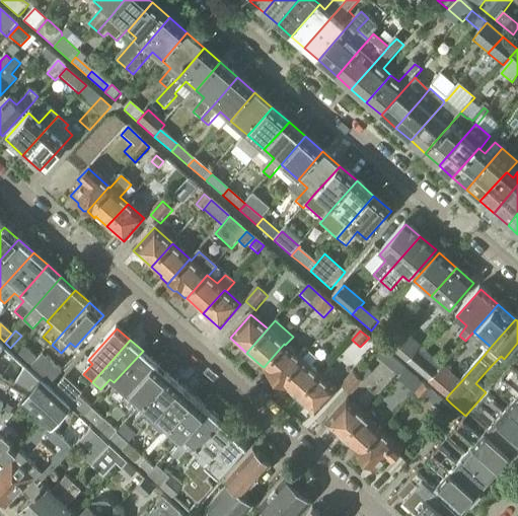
[(409,362),(419,351),(408,342),(397,352),(409,362)]
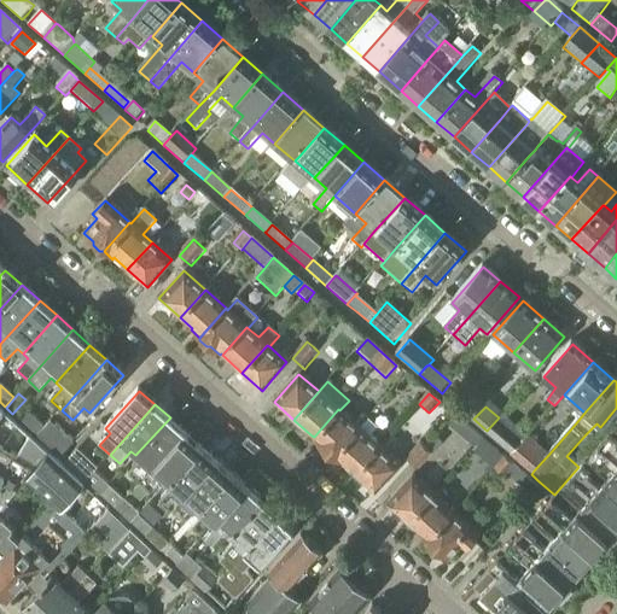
[(331,456),(333,457),(359,428),(339,410),(338,409),(314,437),(313,439),(322,448),(322,450),(329,456),(331,456)]
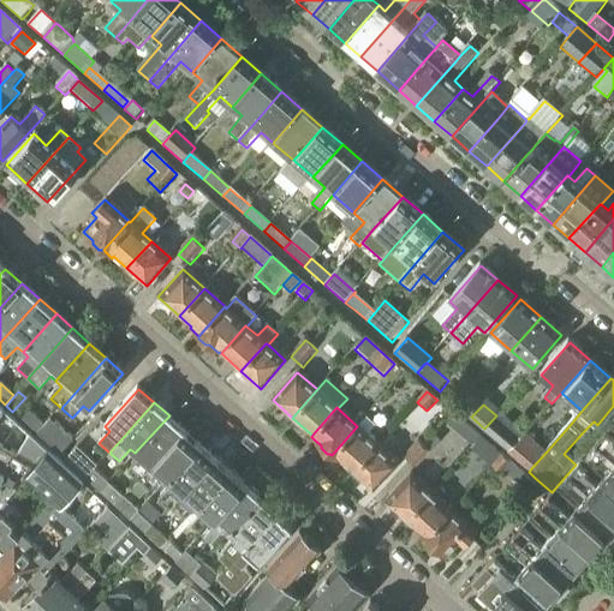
[(27,478),(47,450),(5,411),(0,417),(0,510),(6,503),(12,496),(27,478)]
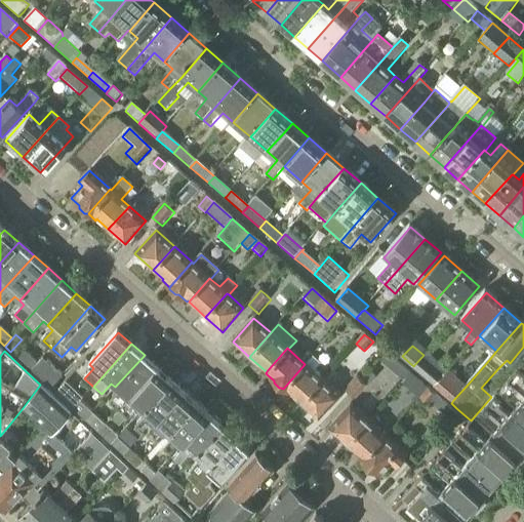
[(32,370),(39,362),(26,352),(19,359),(32,370)]
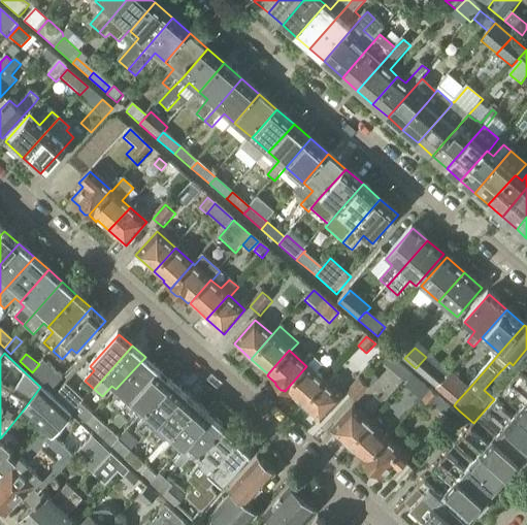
[(436,391),(451,374),(443,368),(441,366),(428,355),(426,357),(416,368),(415,370),(436,390),(436,391)]
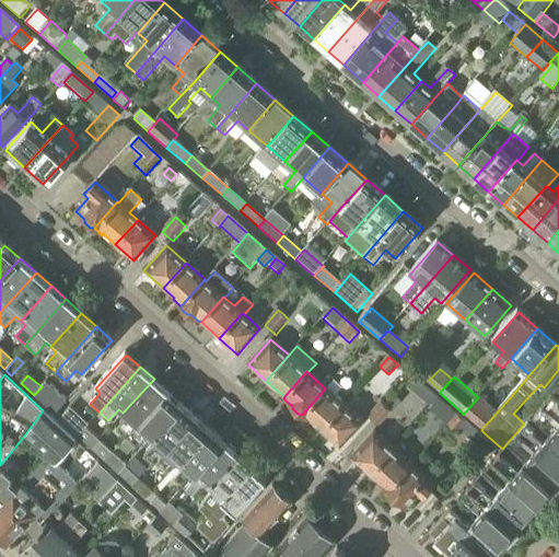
[(127,438),(169,392),(154,379),(123,413),(128,418),(118,429),(127,438)]
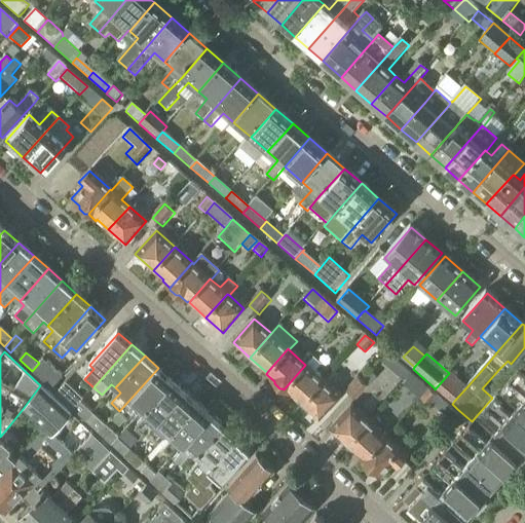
[(381,365),(404,383),(412,374),(389,356),(381,365)]
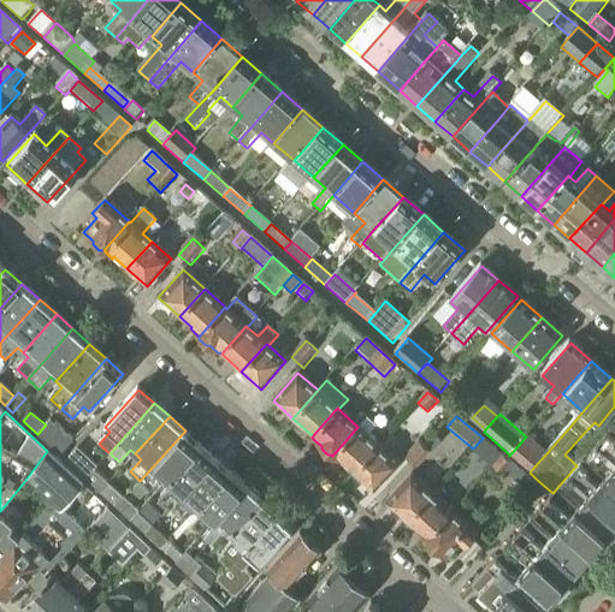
[(60,455),(74,440),(52,419),(46,425),(37,434),(60,455)]
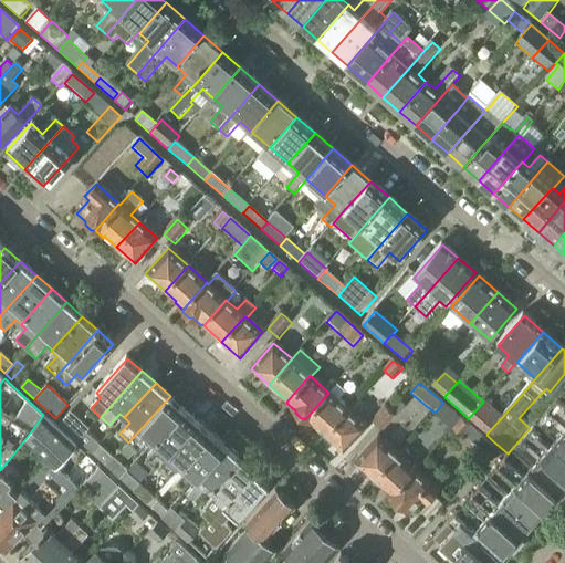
[(314,425),(325,435),(348,409),(339,402),(347,394),(337,386),(331,394),(328,393),(305,419),(313,427),(314,425)]
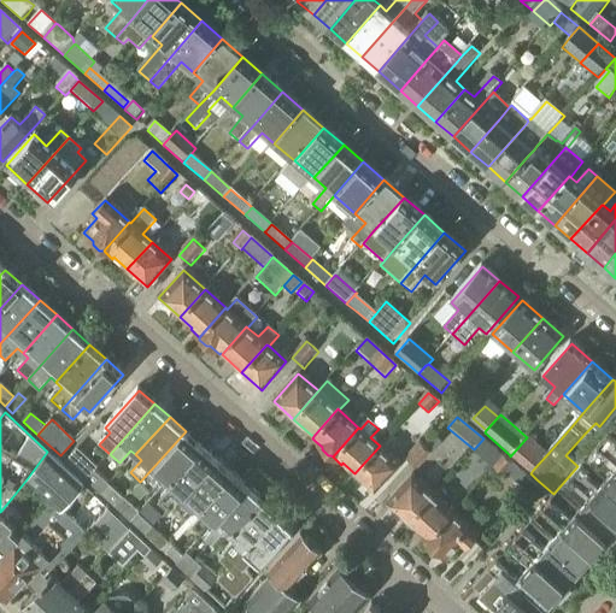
[(166,482),(200,444),(186,431),(140,482),(151,490),(162,478),(166,482)]
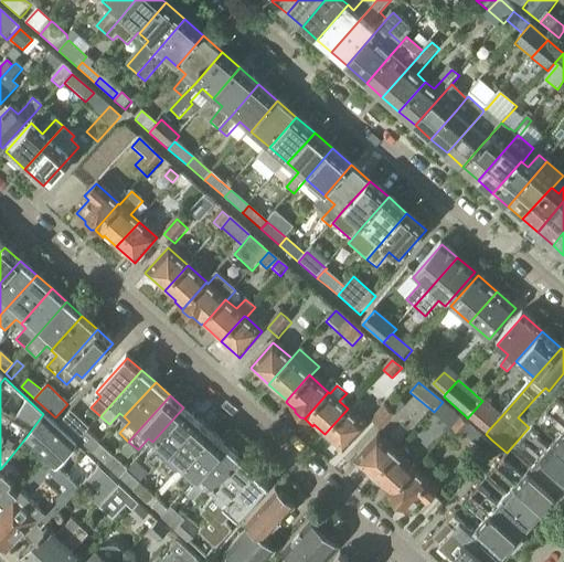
[(486,434),(488,431),(501,416),(482,401),(467,419),(486,434)]
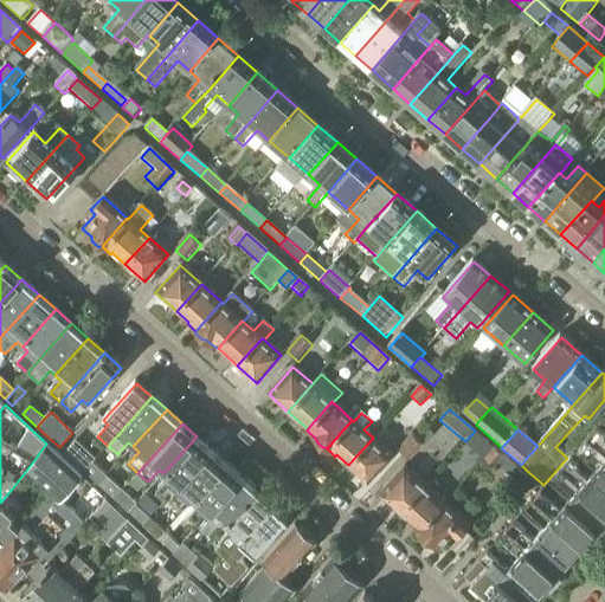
[(604,433),(598,429),(589,440),(596,447),(604,455),(604,433)]
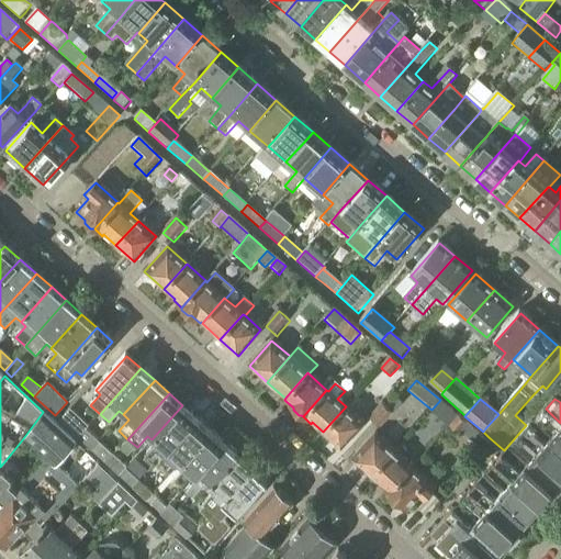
[(430,411),(450,428),(460,417),(440,400),(432,410),(432,411),(430,411)]
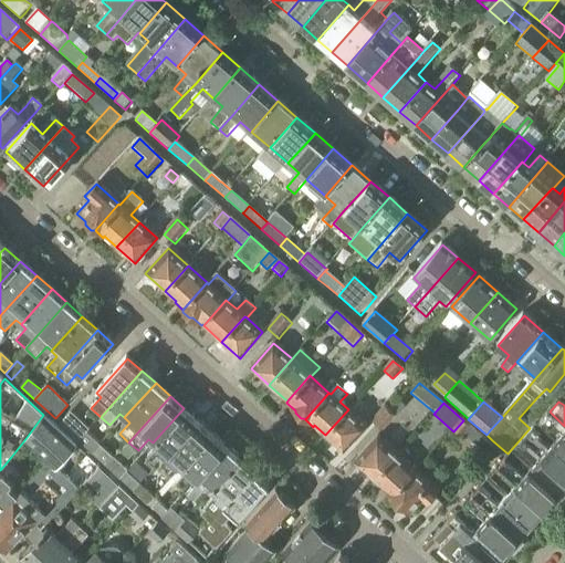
[(157,467),(198,421),(184,408),(153,442),(158,448),(148,459),(157,467)]
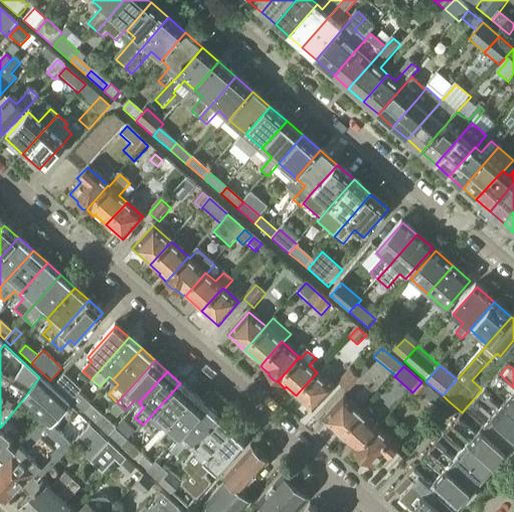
[(317,372),(296,395),(313,411),(334,388),(317,372)]
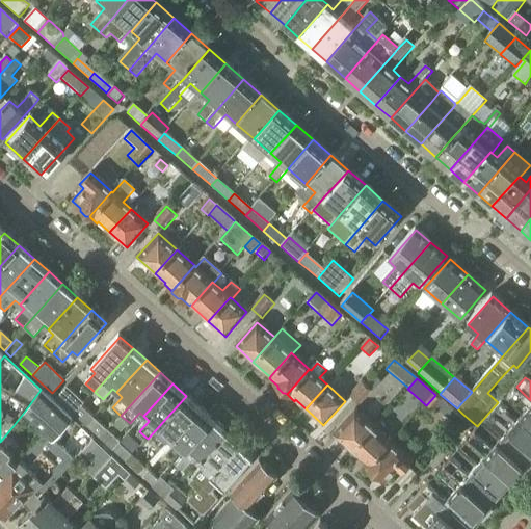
[(361,406),(373,393),(364,385),(351,398),(361,406)]
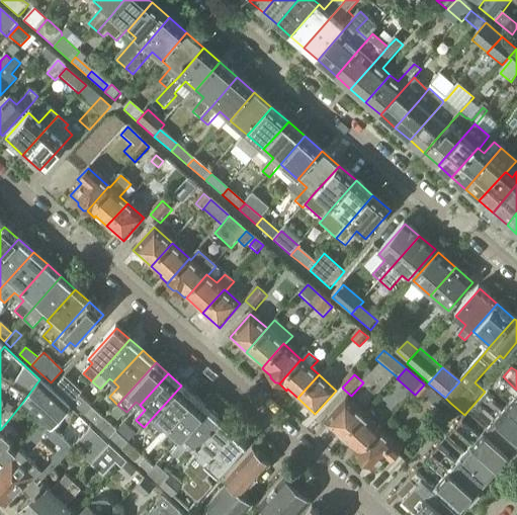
[(516,390),(509,382),(503,376),(494,387),(501,393),(502,391),(513,400),(507,406),(516,414),(516,390)]
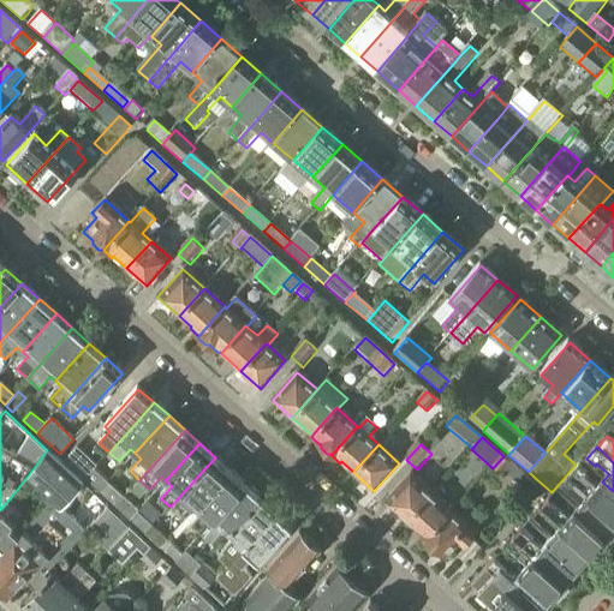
[(93,472),(97,466),(77,448),(66,461),(85,479),(93,472)]
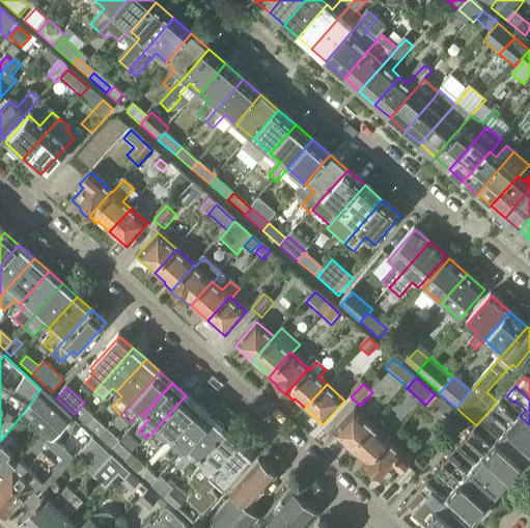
[(20,501),(29,509),(81,453),(94,439),(40,389),(23,413),(29,419),(46,435),(18,465),(0,483),(0,505),(8,513),(20,501)]
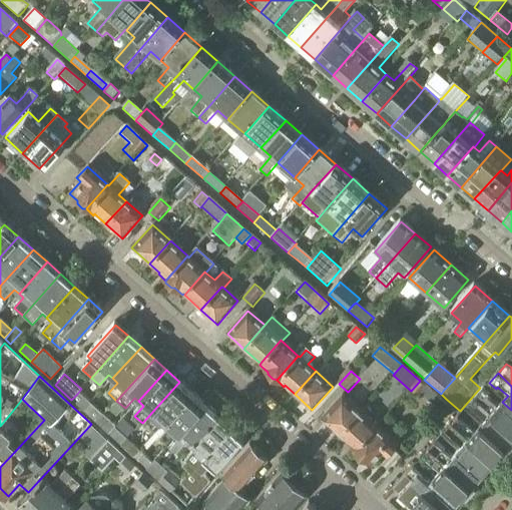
[(420,381),(411,391),(418,396),(416,398),(437,416),(445,408),(440,398),(420,381)]
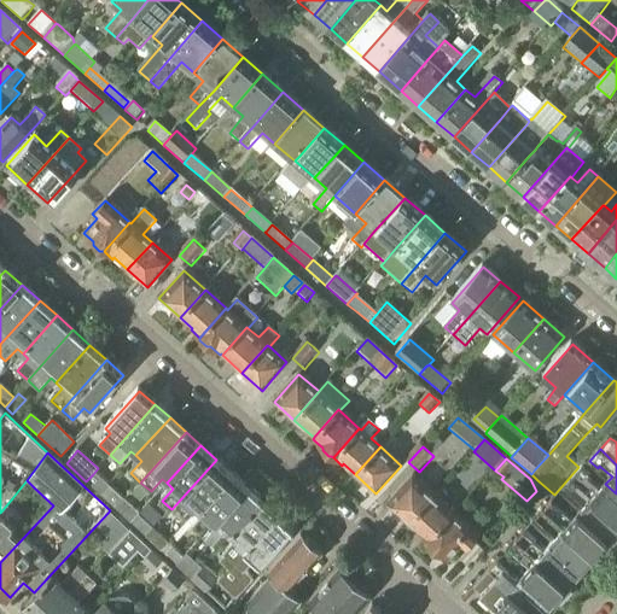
[(198,512),(232,474),(216,460),(172,509),(181,519),(192,506),(198,512)]
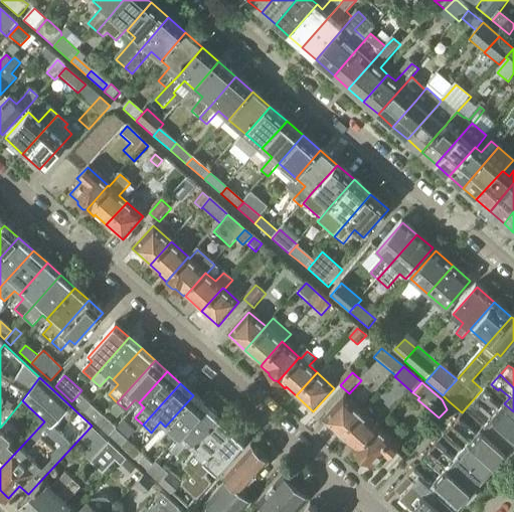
[(83,412),(90,405),(78,394),(81,391),(81,390),(77,395),(71,401),(80,410),(83,412)]
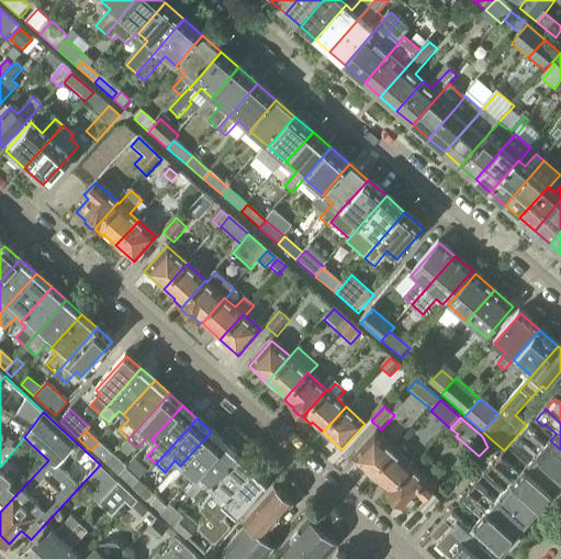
[(545,446),(536,438),(534,436),(537,433),(529,426),(519,437),(560,473),(560,449),(550,440),(545,446)]
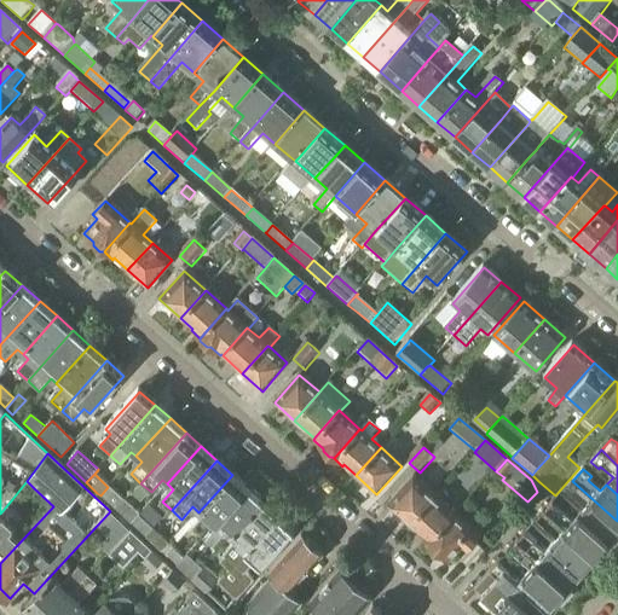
[(203,539),(248,488),(232,475),(198,512),(204,517),(194,529),(203,539)]
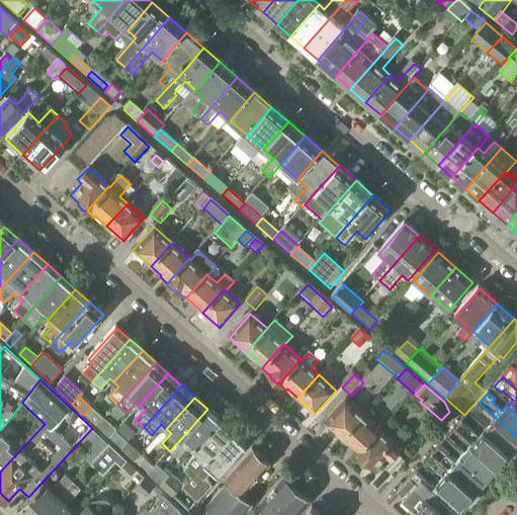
[(343,439),(364,416),(346,400),(325,423),(343,439)]
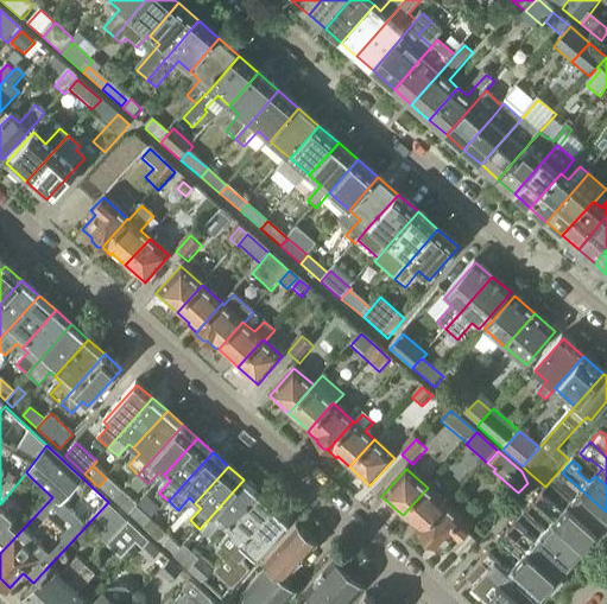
[(19,496),(33,479),(26,472),(12,490),(19,496)]
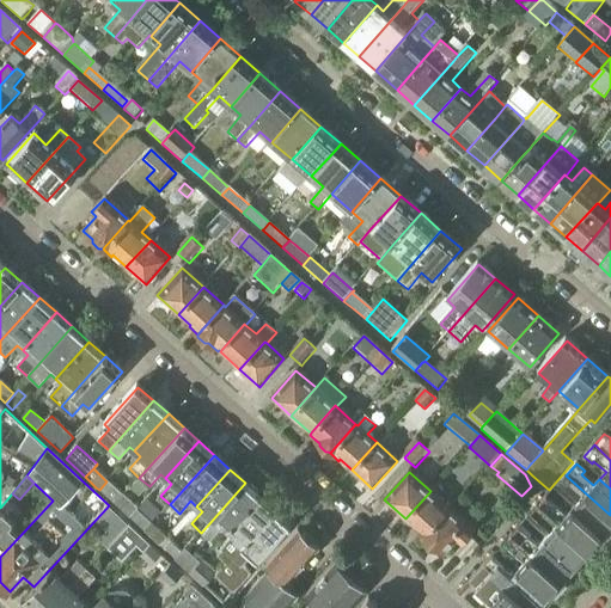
[(604,536),(610,527),(610,515),(566,476),(560,484),(579,502),(573,509),(604,536)]
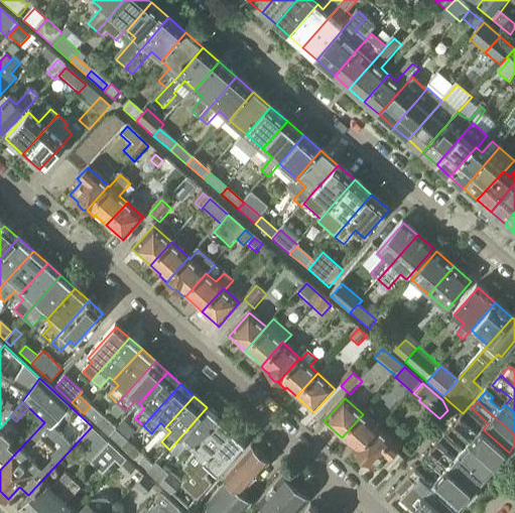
[(87,417),(97,425),(103,419),(103,418),(90,406),(84,413),(88,417),(87,417)]
